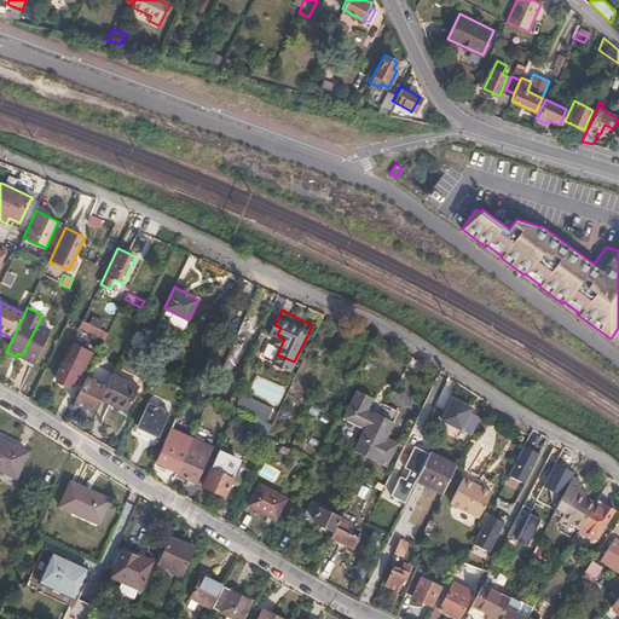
[(46,317),(42,314),(22,356),(33,362),(50,328),(41,324),(46,317)]
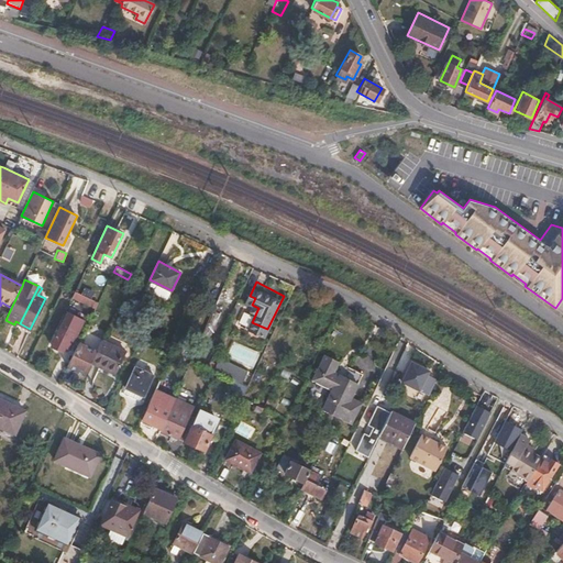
[(74,291),(70,299),(95,310),(98,301),(74,291)]
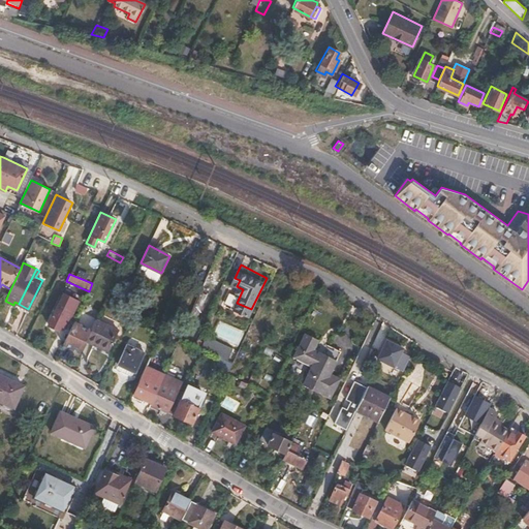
[(44,281),(42,280),(28,309),(30,310),(44,281)]
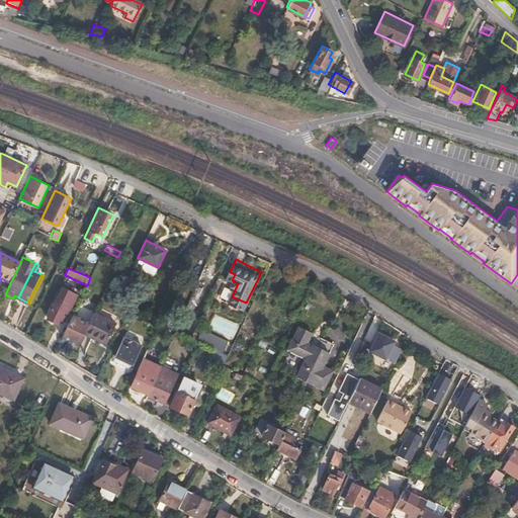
[(195,286),(186,306),(193,309),(201,289),(195,286)]
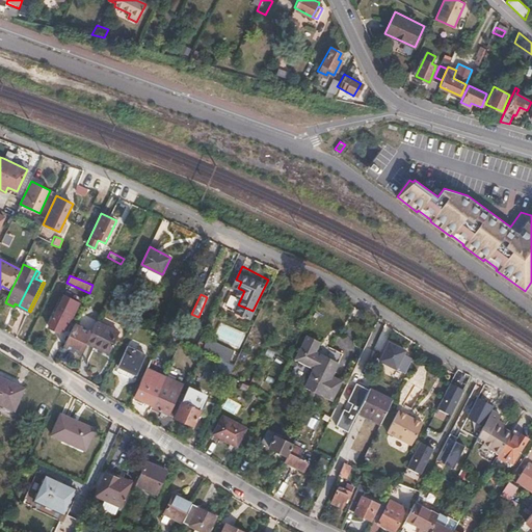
[(69,304),(59,298),(54,308),(58,311),(50,326),(58,330),(60,326),(64,327),(71,317),(64,313),(69,304)]
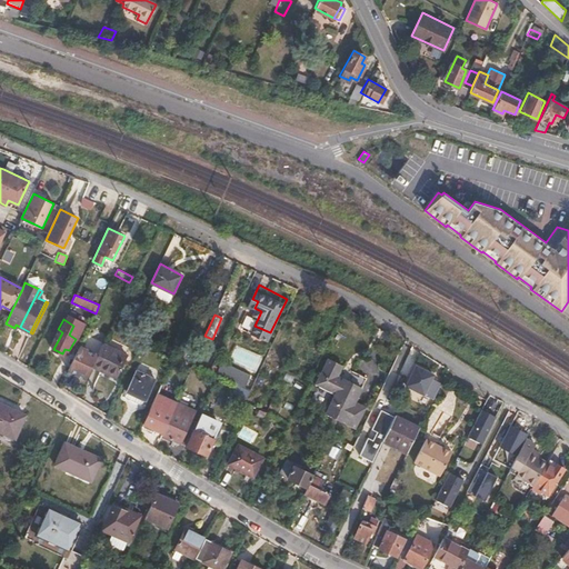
[(81,346),(93,352),(103,331),(90,325),(81,346)]
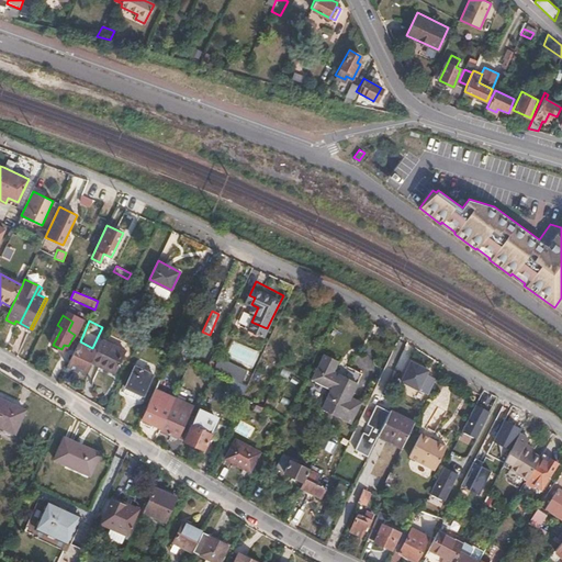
[(126,351),(102,339),(97,350),(91,361),(115,373),(126,351)]
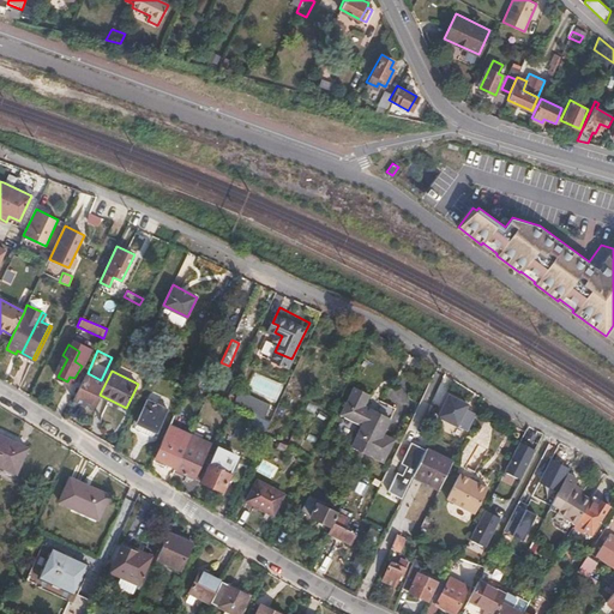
[(100,395),(106,383),(101,380),(88,373),(74,399),(94,408),(100,395)]
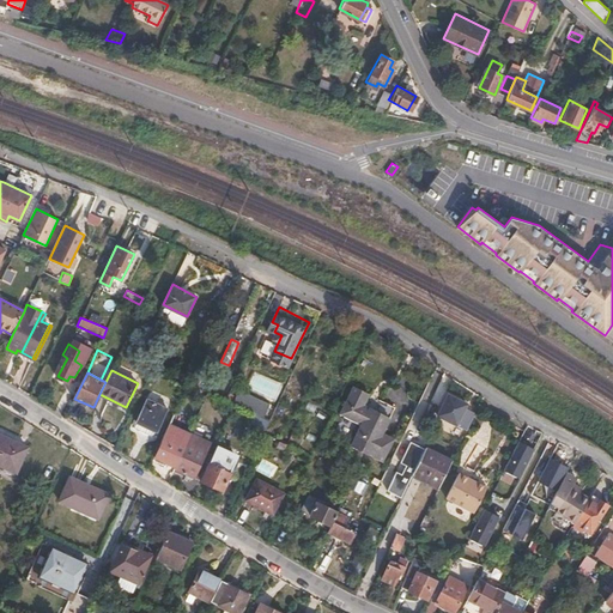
[(254,412),(263,417),(272,401),(240,387),(232,402),(235,404),(254,412)]
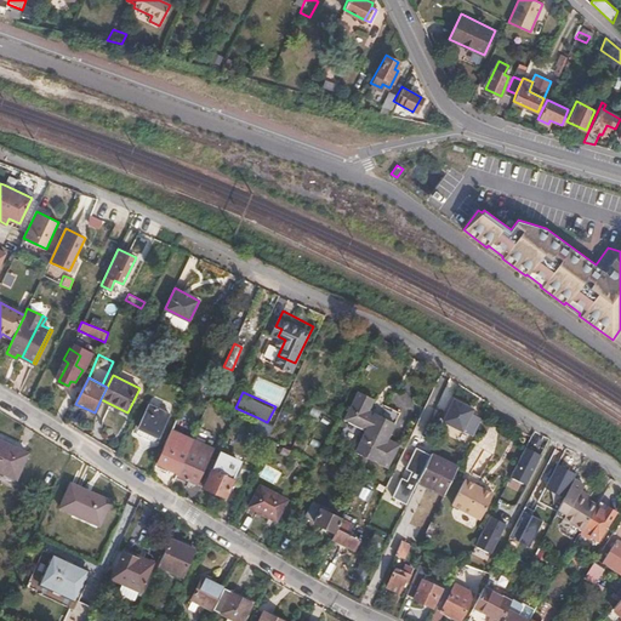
[(399,446),(388,440),(400,415),(358,394),(345,420),(366,432),(357,453),(388,468),(399,446)]
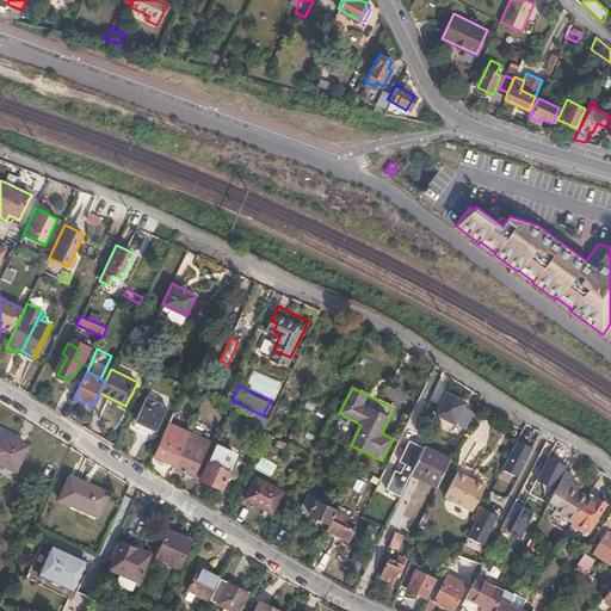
[(466,429),(474,412),(463,407),(466,401),(446,393),(436,413),(466,429)]
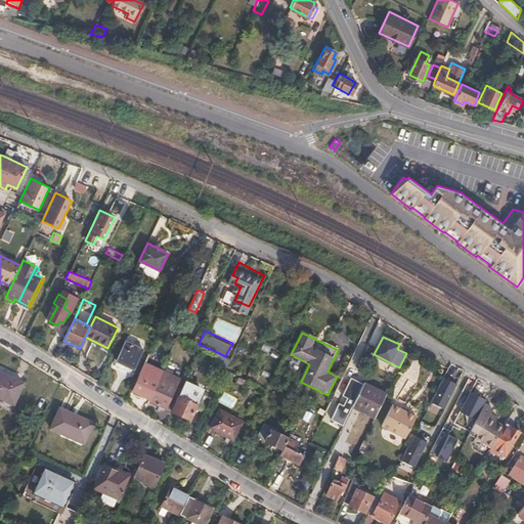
[(143,349),(126,342),(118,358),(135,367),(143,349)]
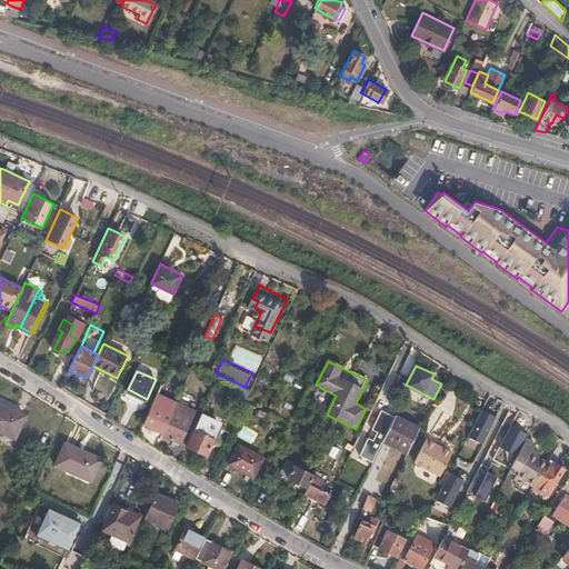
[(229,398),(243,406),(246,402),(251,390),(245,387),(236,382),(229,398)]
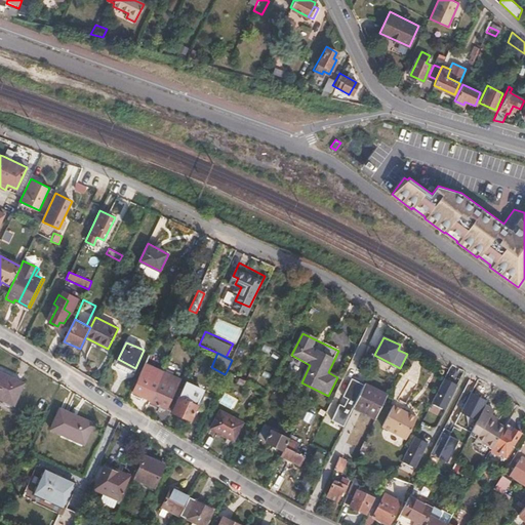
[(158,381),(162,370),(146,362),(132,391),(150,399),(158,381)]
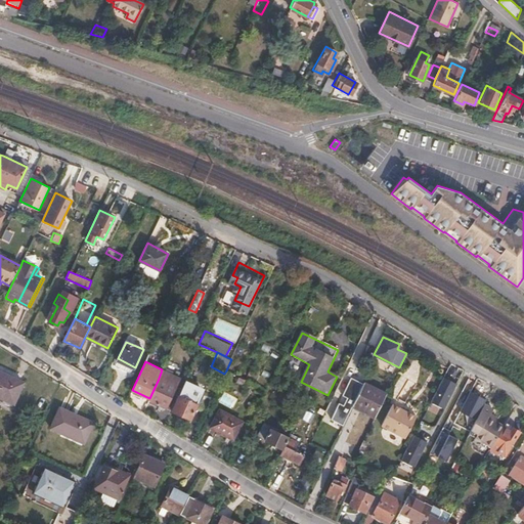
[(162,369),(158,381),(149,398),(148,400),(165,407),(179,378),(162,369)]
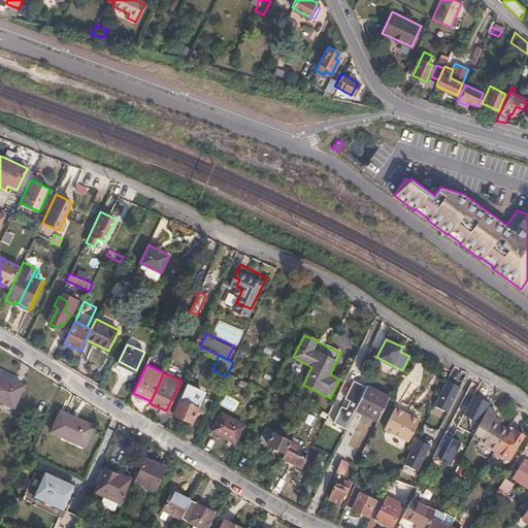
[(0,399),(14,406),(23,386),(0,374),(0,399)]
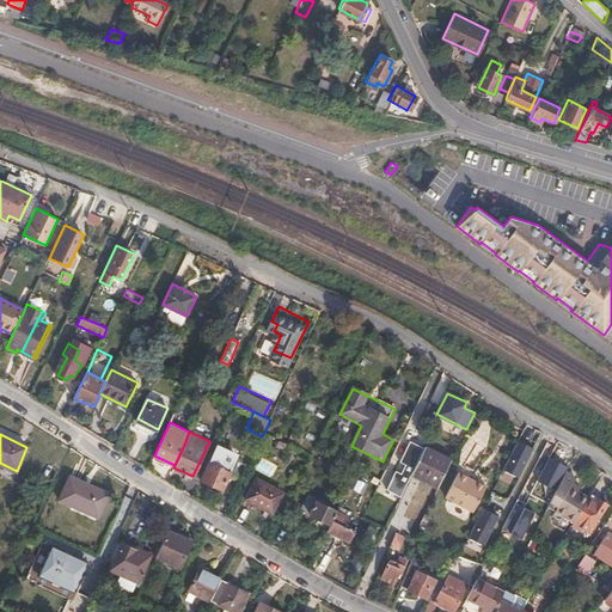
[(534,446),(519,438),(503,467),(519,476),(534,446)]
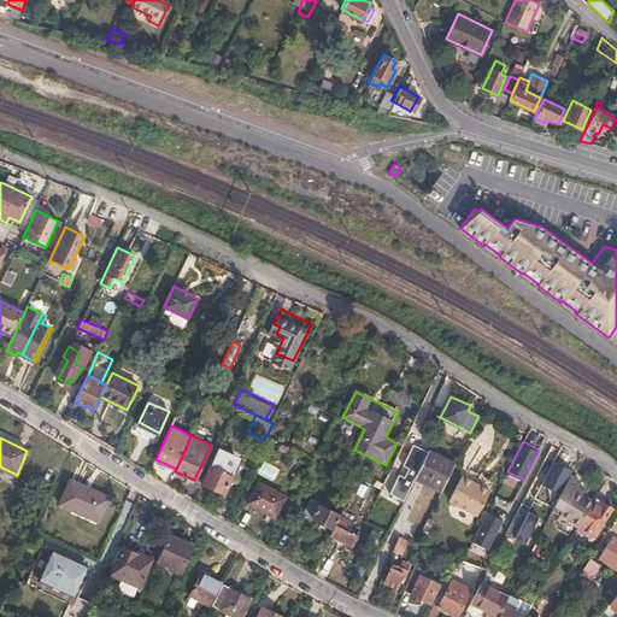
[(477,451),(470,446),(460,462),(468,466),(465,470),(489,486),(503,464),(479,448),(477,451)]
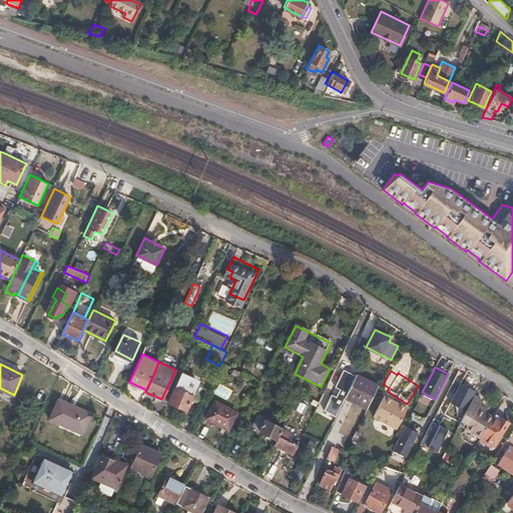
[(183,372),(175,387),(192,395),(198,382),(189,378),(190,376),(183,372)]
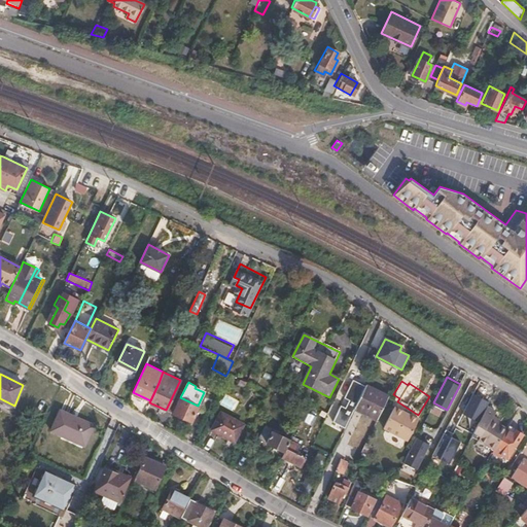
[(379,416),(389,393),(367,382),(356,403),(379,416)]
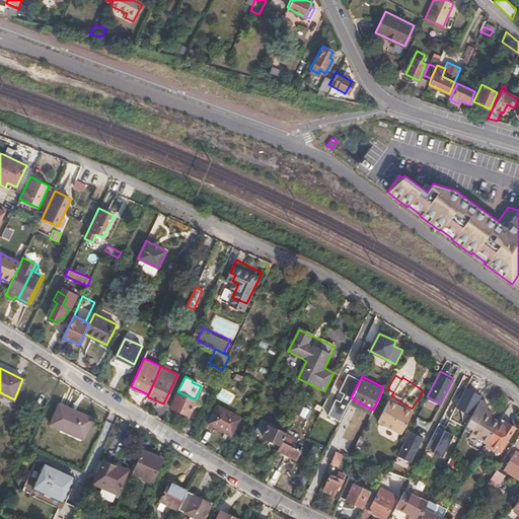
[(303,398),(306,392),(295,385),(293,389),(296,391),(295,393),(303,398)]
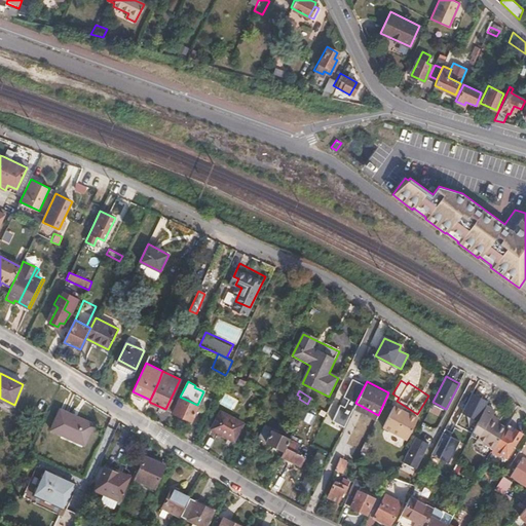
[(197,405),(180,397),(173,412),(191,420),(198,405),(197,405)]
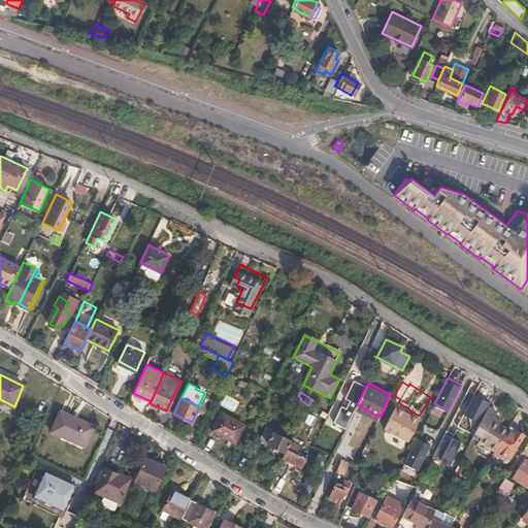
[(224,399),(221,405),(231,410),(234,404),(224,399)]
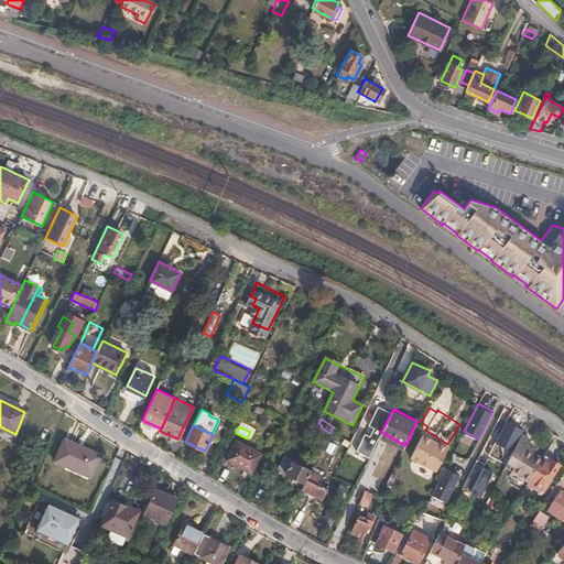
[(538,466),(542,457),(527,447),(531,440),(521,434),(514,446),(507,463),(505,466),(529,480),(538,466)]
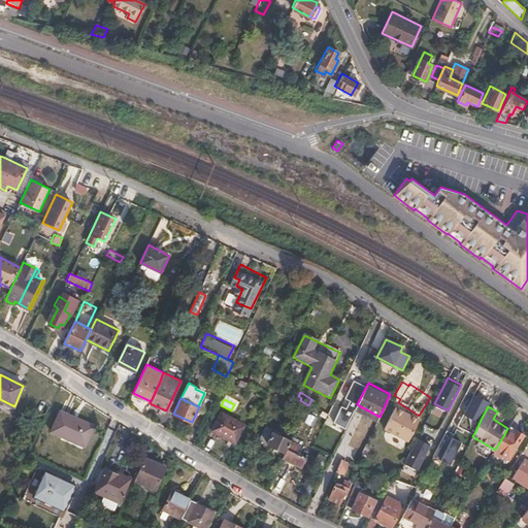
[(420,420),(394,407),(383,429),(407,442),(420,420)]
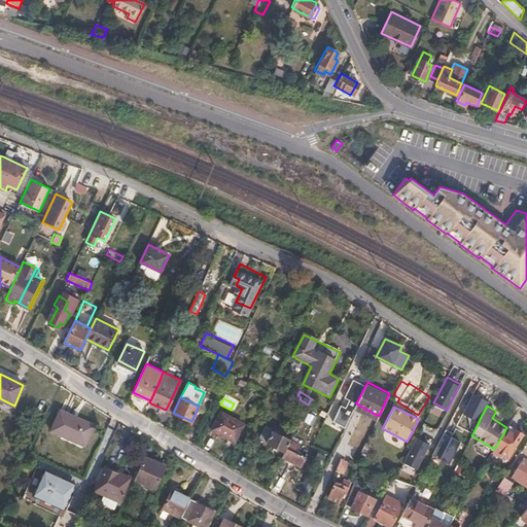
[(93,425),(60,408),(49,430),(83,446),(93,425)]
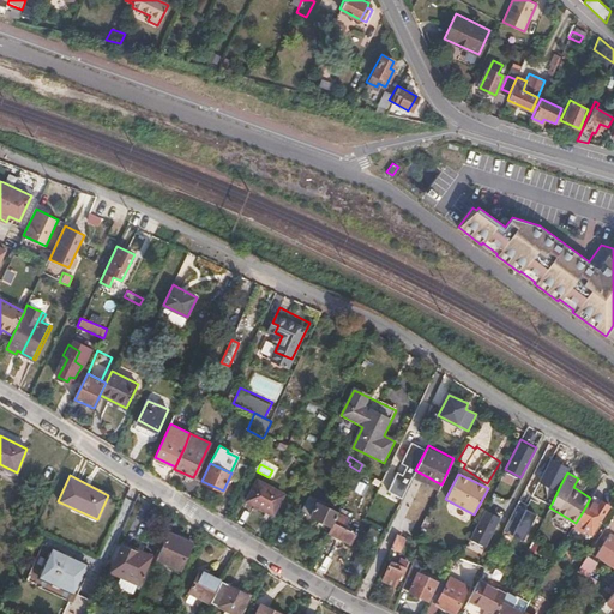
[(283,493),(257,480),(247,499),(274,512),(283,493)]
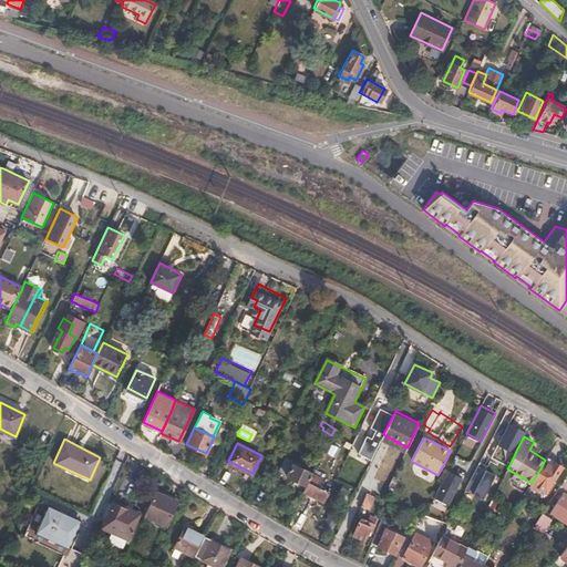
[(509,465),(517,449),(508,444),(506,450),(493,443),(487,453),(509,465)]
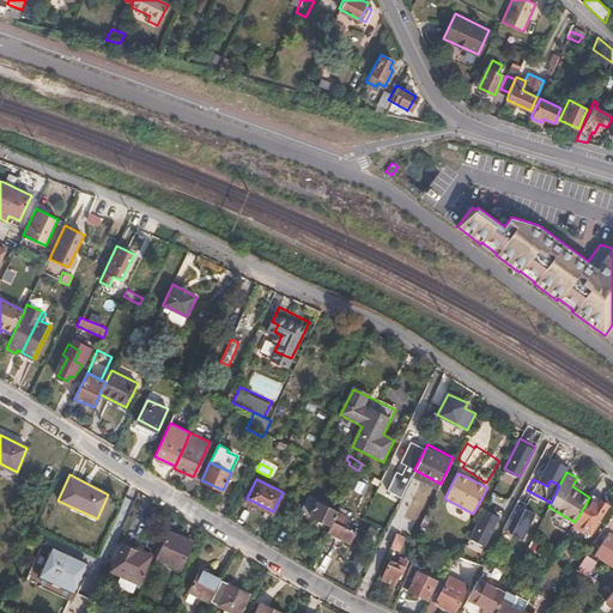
[(353,491),(363,496),(368,484),(357,480),(353,491)]
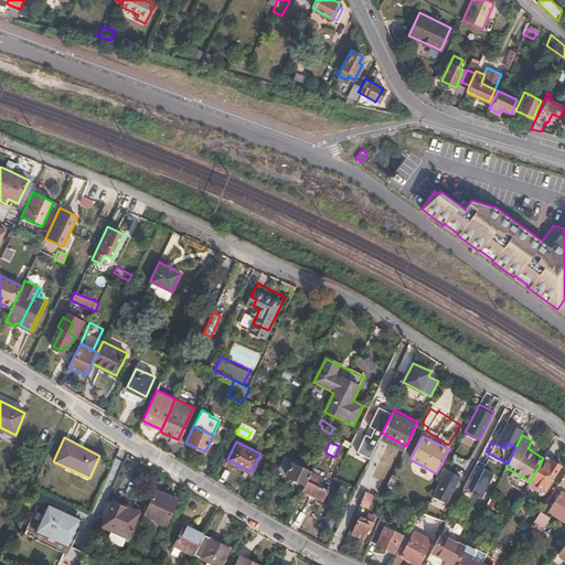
[(546,455),(543,458),(530,481),(529,483),(537,489),(539,487),(545,490),(561,464),(546,455)]
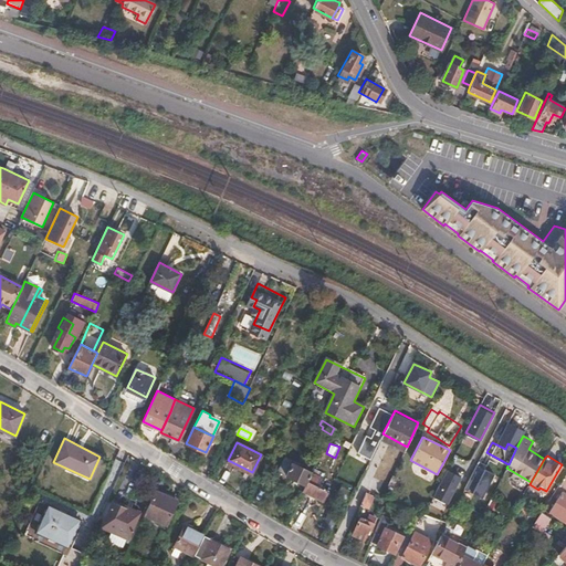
[(305,484),(312,472),(300,467),(301,464),(294,461),(287,474),(305,484)]
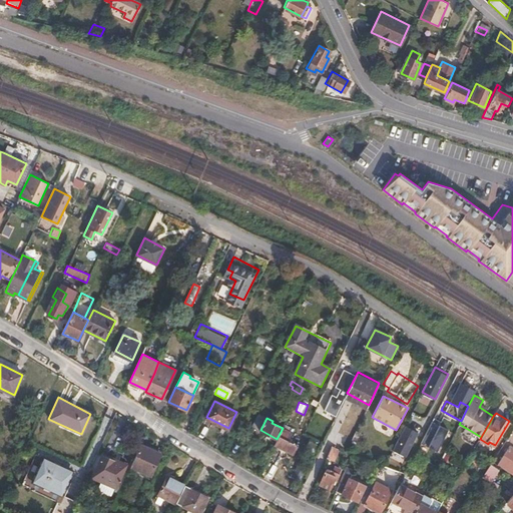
[(418,432),(405,425),(392,450),(405,457),(418,432)]
